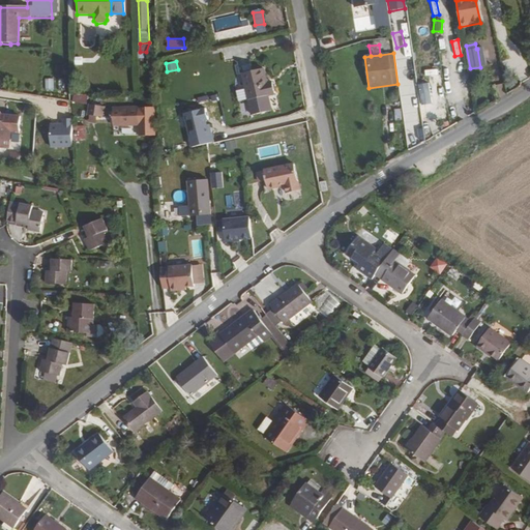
[(441,82),(440,65),(420,66),(420,83),(441,82)]
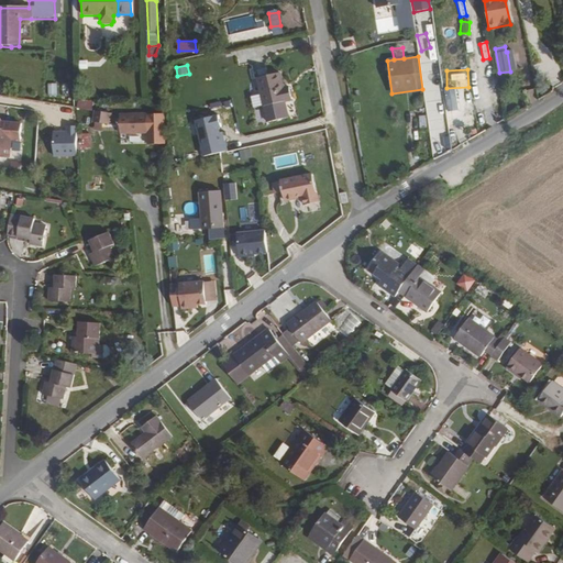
[(280,74),(258,79),(268,124),(289,120),(285,103),(294,101),(290,89),(285,90),(280,74)]
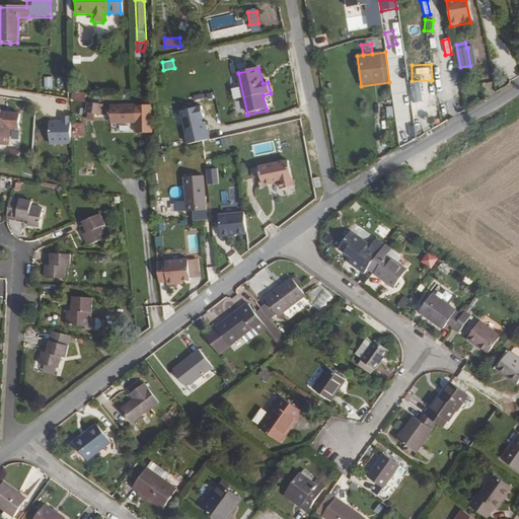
[(232,85),(238,114),(245,112),(239,84),(232,85)]
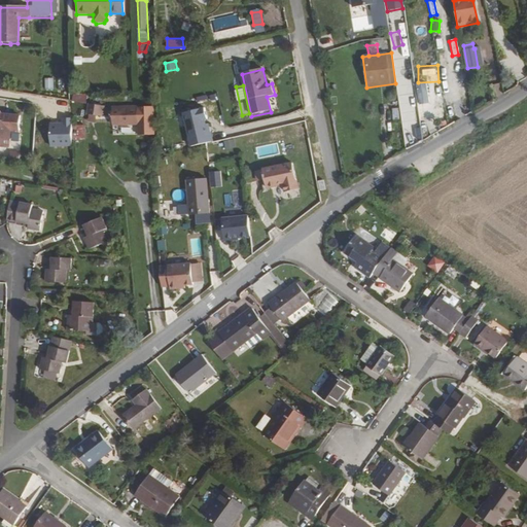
[(101,107),(88,105),(89,117),(101,117),(101,107)]
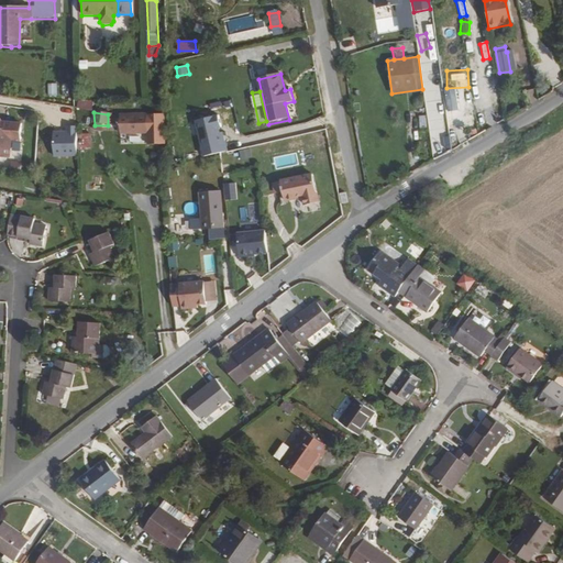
[(147,116),(120,117),(121,134),(148,134),(147,116)]
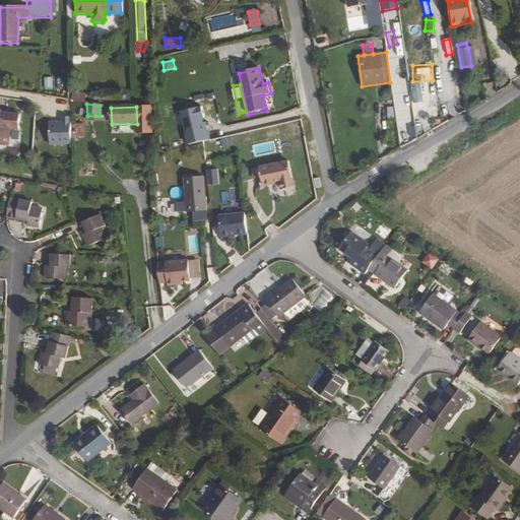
[(205,107),(182,112),(187,135),(210,130),(205,107)]
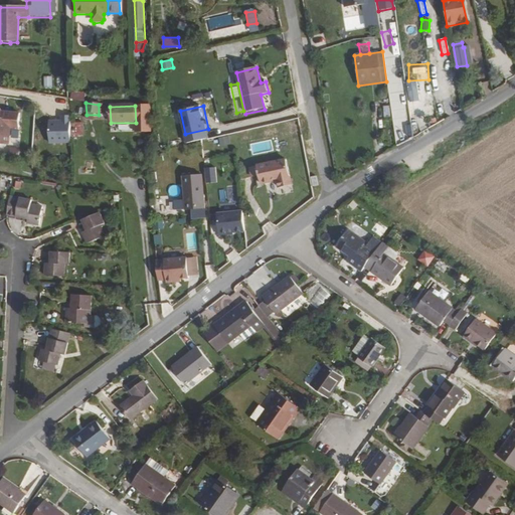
[(0,145),(8,146),(10,128),(19,129),(20,115),(2,113),(0,110),(0,145)]
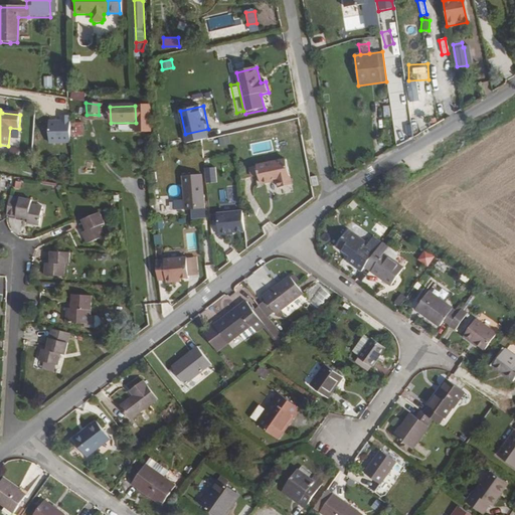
[(72,121),(72,137),(86,137),(87,121),(72,121)]
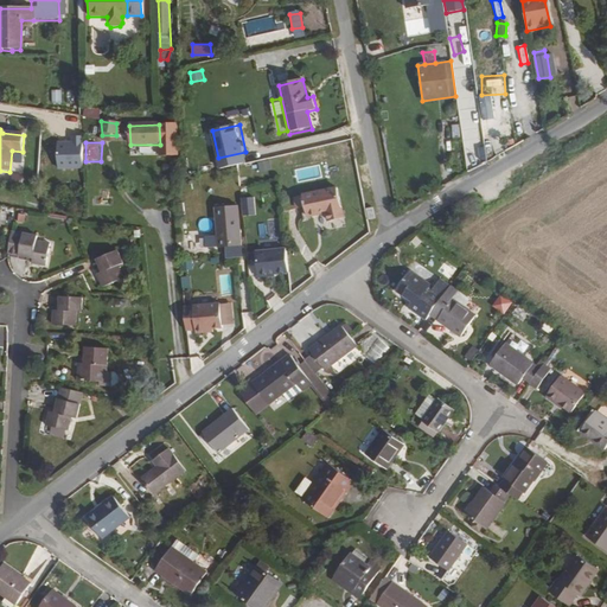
[(273,173),(270,161),(259,164),(260,176),(273,173)]
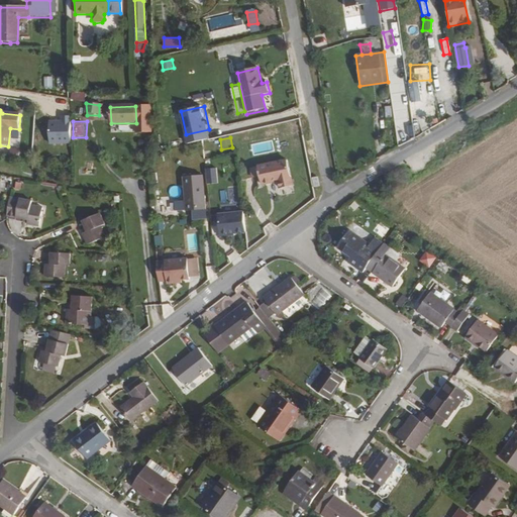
[(294,185),(288,160),(261,167),(265,184),(279,181),(281,188),(294,185)]
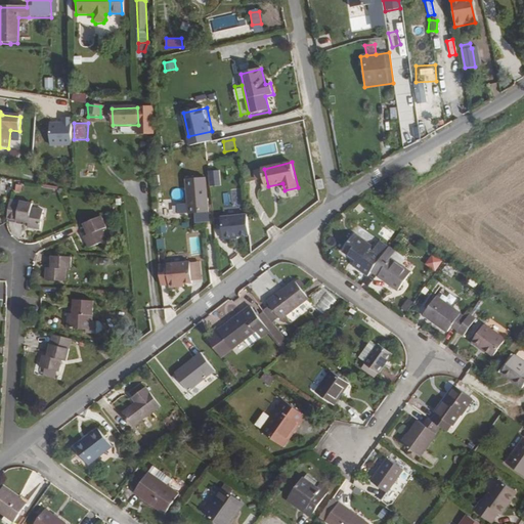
[(220,171),(211,171),(212,186),(221,185),(220,171)]
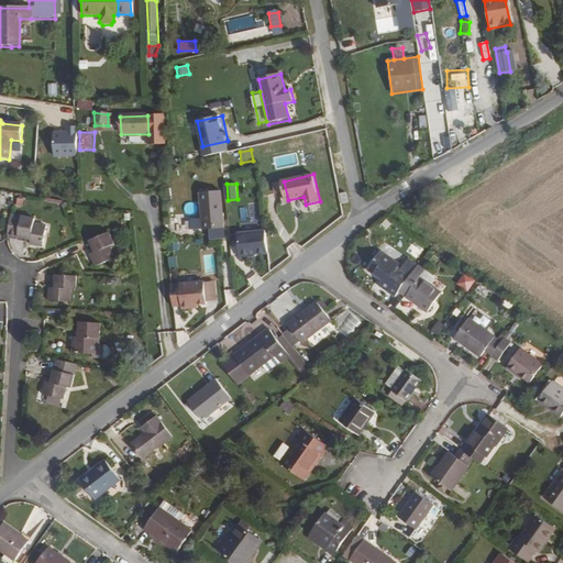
[(211,238),(224,238),(221,190),(201,191),(202,218),(191,219),(191,229),(202,228),(202,229),(210,229),(211,238)]
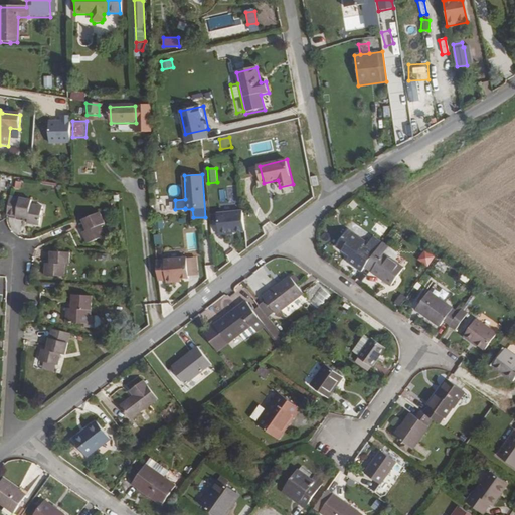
[(313,177),(315,186),(322,184),(319,175),(313,177)]
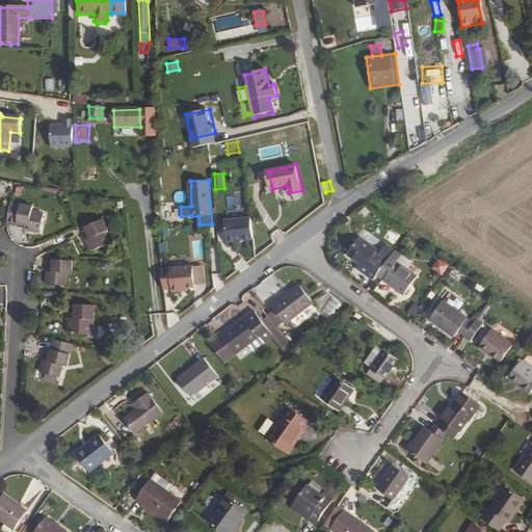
[(242,191),(235,192),(237,207),(245,205),(242,191)]
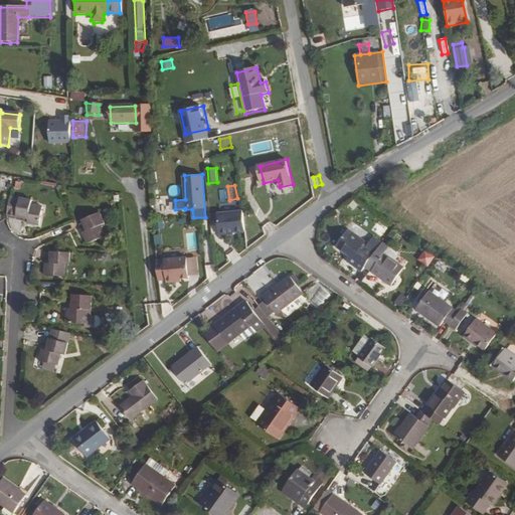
[(29,198),(10,193),(6,210),(24,215),(23,219),(35,222),(39,205),(28,202),(29,198)]
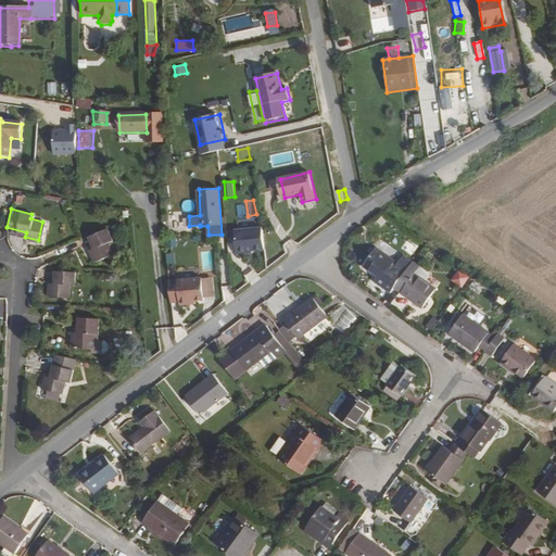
[(263,228),(236,230),(238,252),(239,252),(241,254),(247,253),(249,251),(253,250),(265,249),(263,228)]
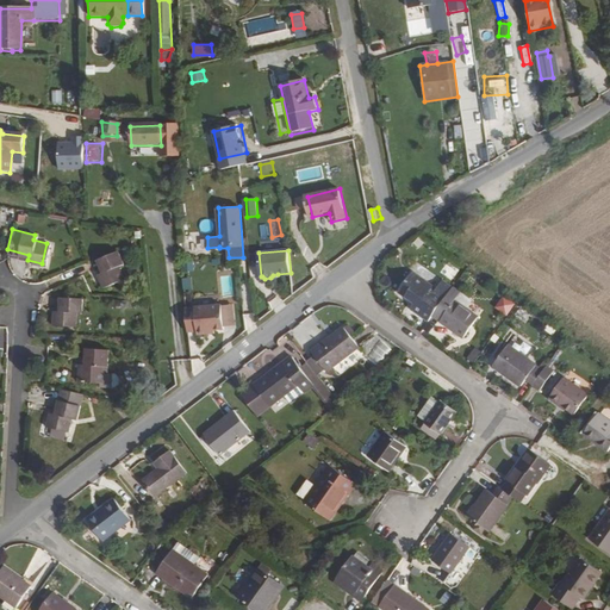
[(123,267),(118,254),(98,262),(104,274),(98,277),(104,291),(123,282),(118,271),(123,267)]
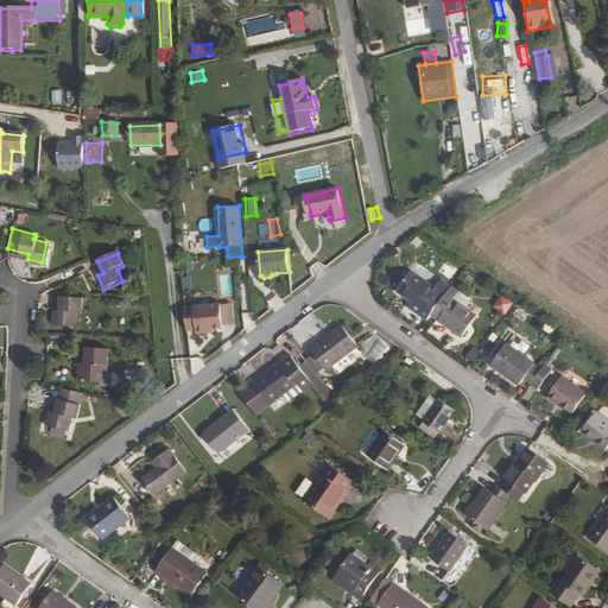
[(428,321),(431,316),(451,287),(441,279),(435,287),(411,271),(397,292),(412,303),(410,308),(428,321)]
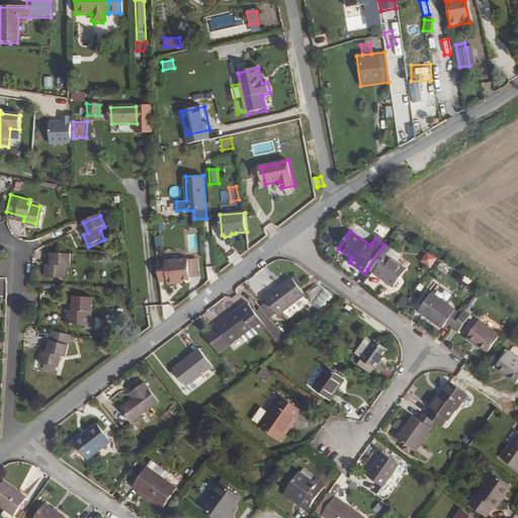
[(156,237),(158,246),(165,244),(163,235),(156,237)]
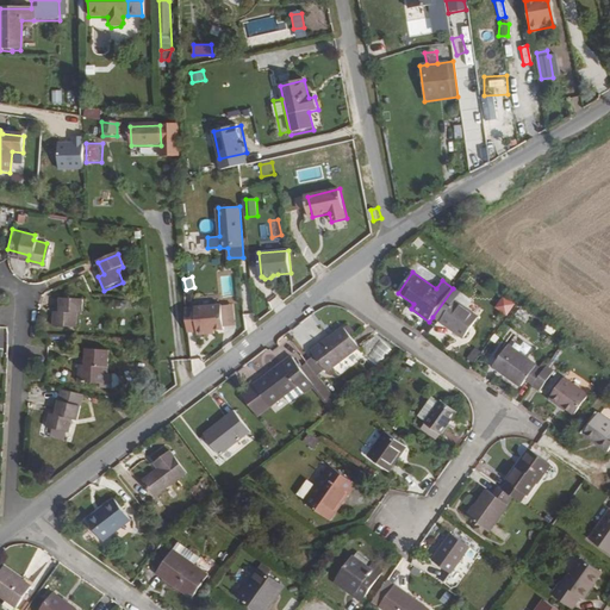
[(454,300),(460,293),(453,288),(433,317),(464,338),(478,318),(466,310),(454,300)]
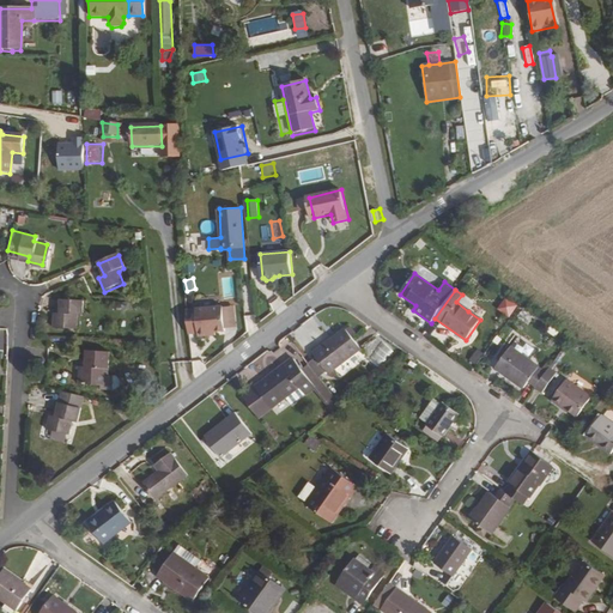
[(456,302),(468,311),(474,303),(462,295),(456,302)]
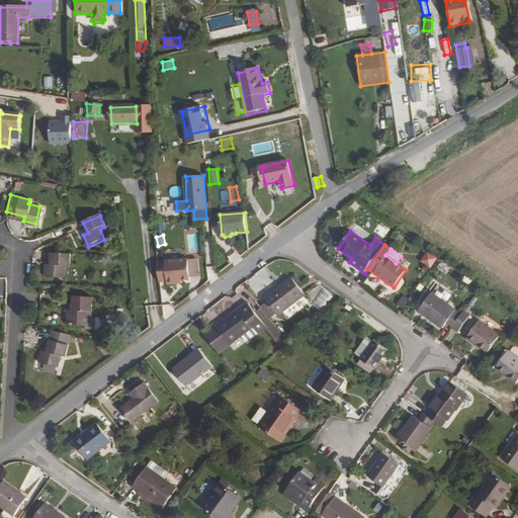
[(71,257),(54,255),(53,267),(47,267),(47,278),(64,279),(65,269),(70,269),(71,257)]
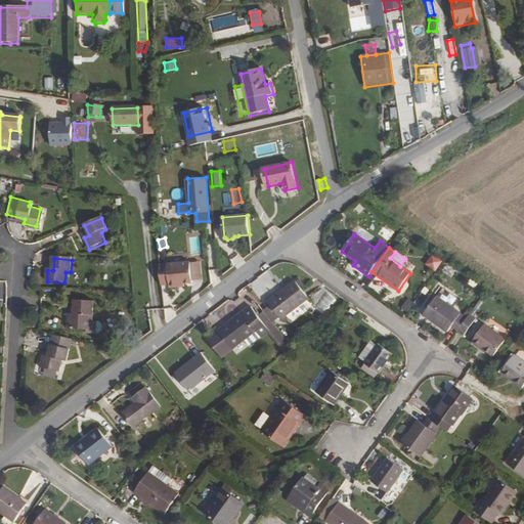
[(160,264),(162,286),(170,285),(170,289),(179,288),(179,284),(184,284),(192,282),(192,281),(191,263),(191,262),(160,264)]
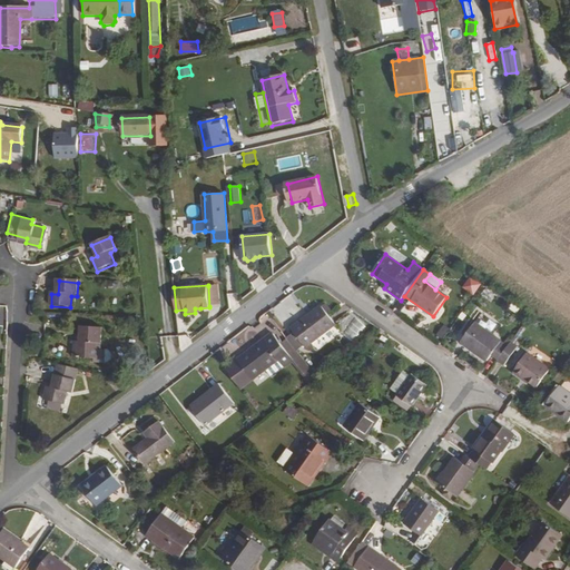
[(217,285),(208,286),(209,306),(218,305),(217,285)]
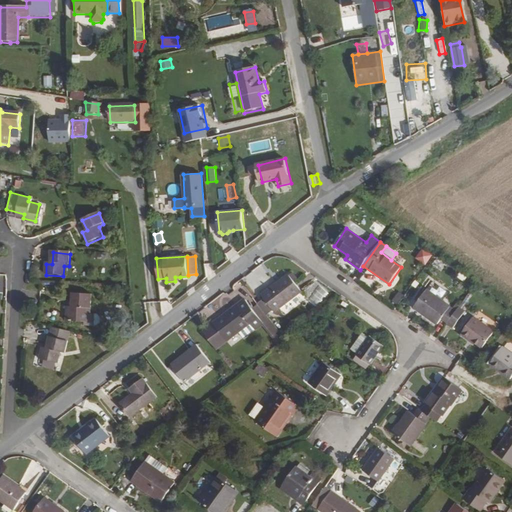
[(276,314),(303,294),(288,275),(262,295),(264,299),(274,312),(276,314)]
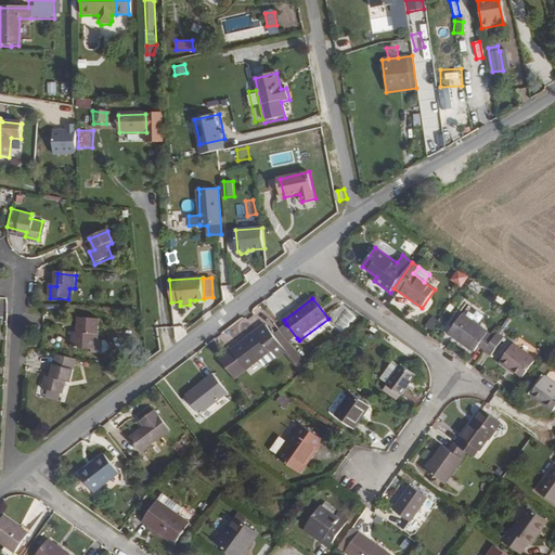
[(477,345),(485,350),(495,335),(463,312),(450,331),(475,348),(477,345)]
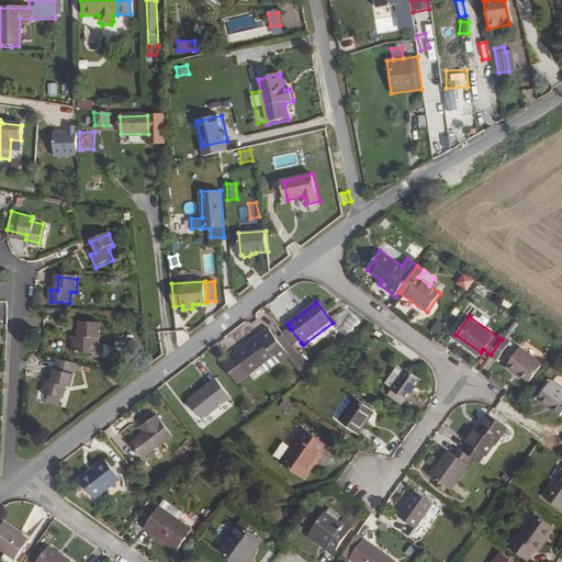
[(103,322),(82,321),(82,336),(76,336),(75,352),(97,352),(97,344),(102,344),(103,322)]
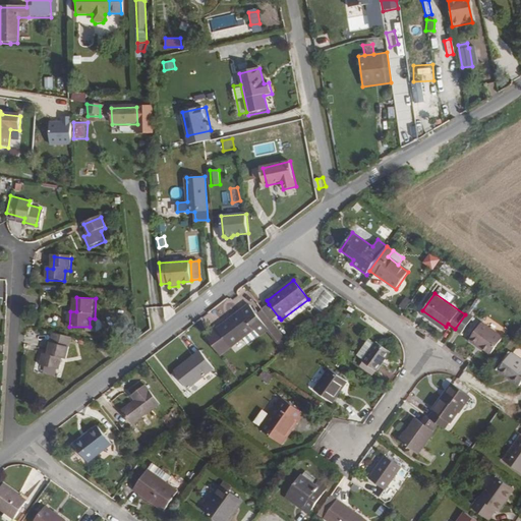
[(263,312),(271,323),(279,317),(269,304),(262,309),(263,312)]
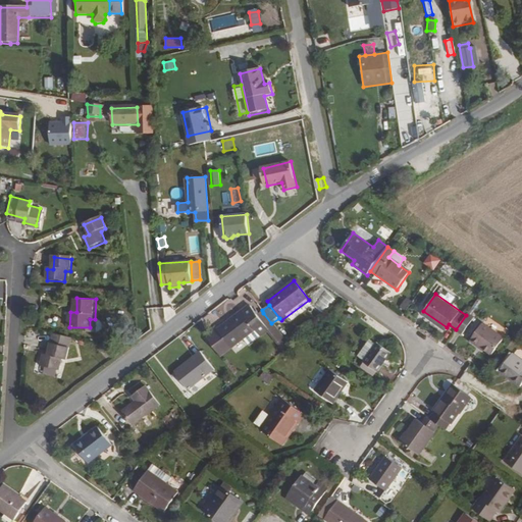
[(271,323),(263,313),(256,318),(248,307),(228,321),(228,320),(215,329),(208,335),(222,354),(242,340),(247,346),(251,344),(250,343),(259,336),(266,332),(281,353),(289,347),(271,323)]
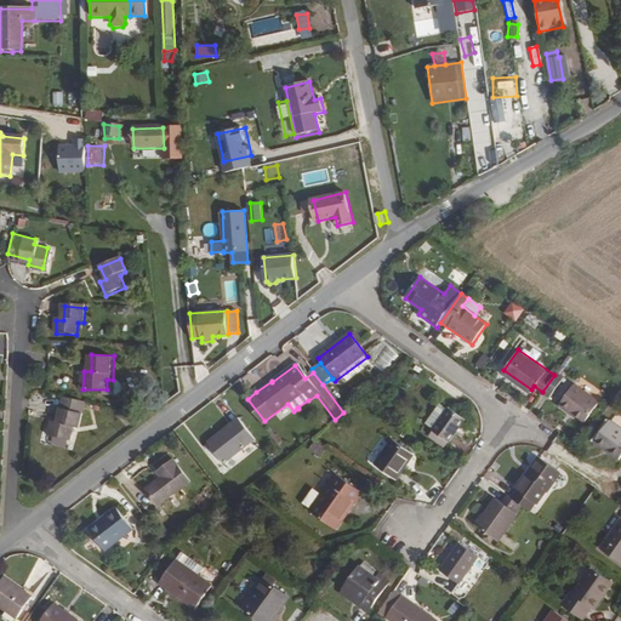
[(548,399),(565,375),(558,370),(554,375),(542,392),(541,394),(548,399)]
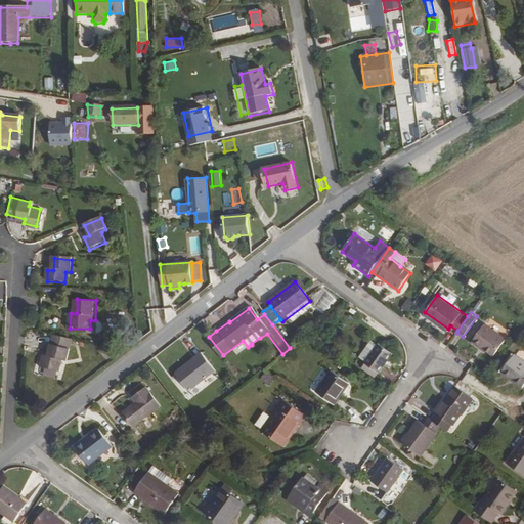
[(493,355),(505,339),(484,323),(471,342),(480,348),(481,347),(493,355)]
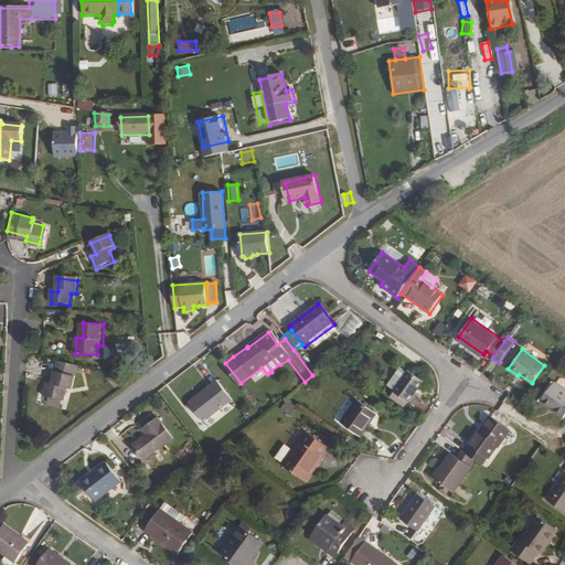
[(55,385),(50,384),(46,396),(65,400),(67,388),(74,390),(80,363),(61,360),(55,385)]
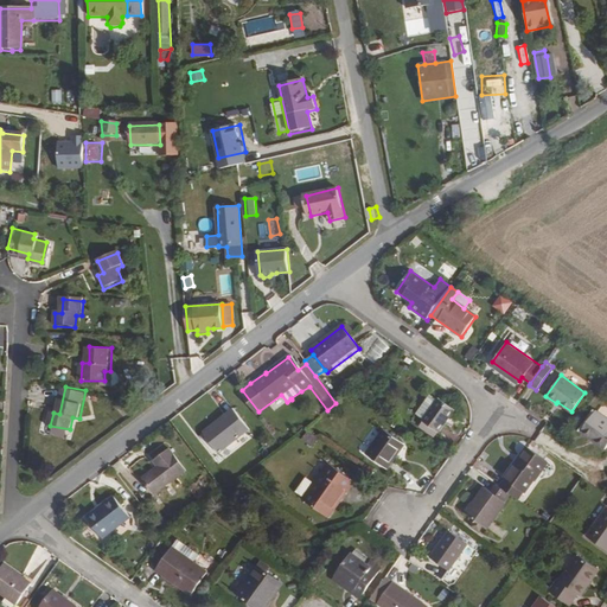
[(259,411),(242,390),(238,393),(255,415),(259,411)]
